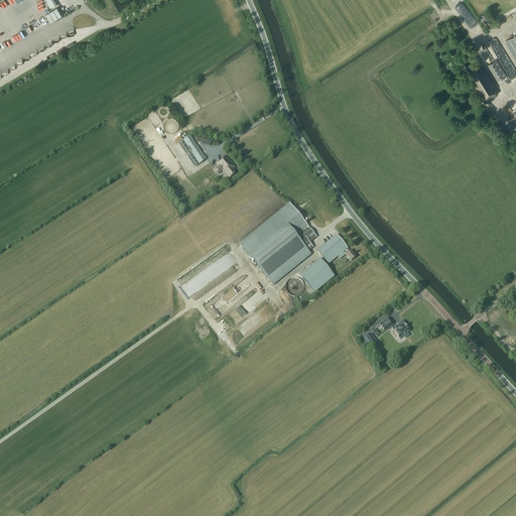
[(45,0),(50,8),(57,4),(54,0),(45,0)]
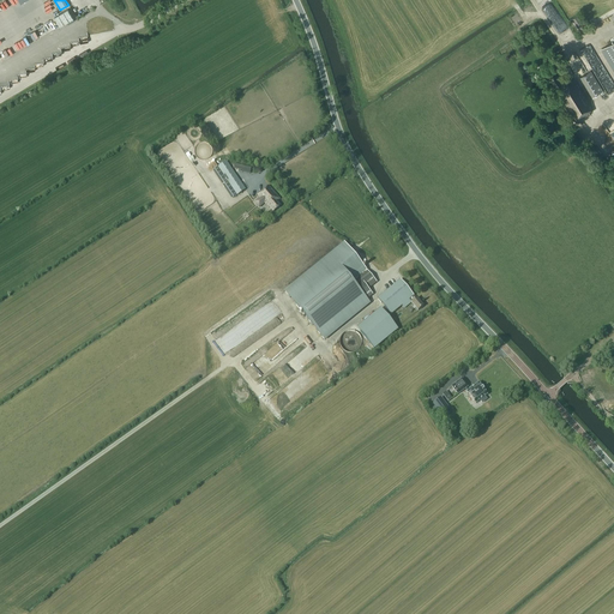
[(67,8),(54,17),(60,26),(73,18),(67,8)]
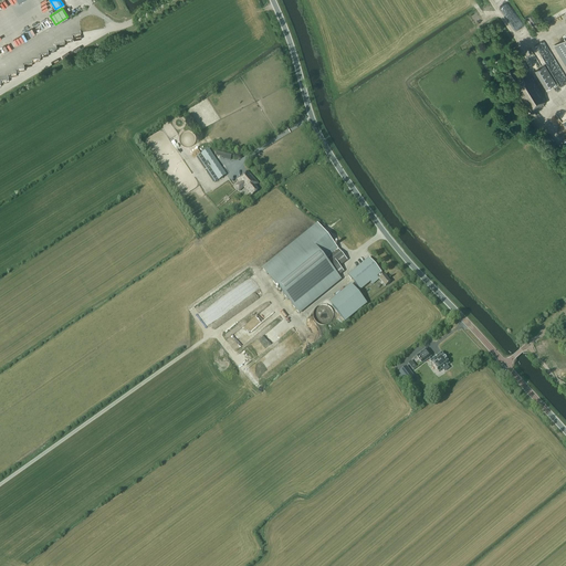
[(540,27),(532,14),(527,18),(535,29),(540,27)]
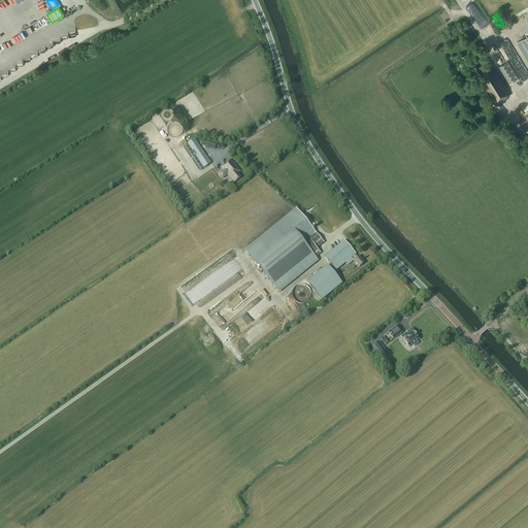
[(527,35),(517,42),(527,60),(527,35)]
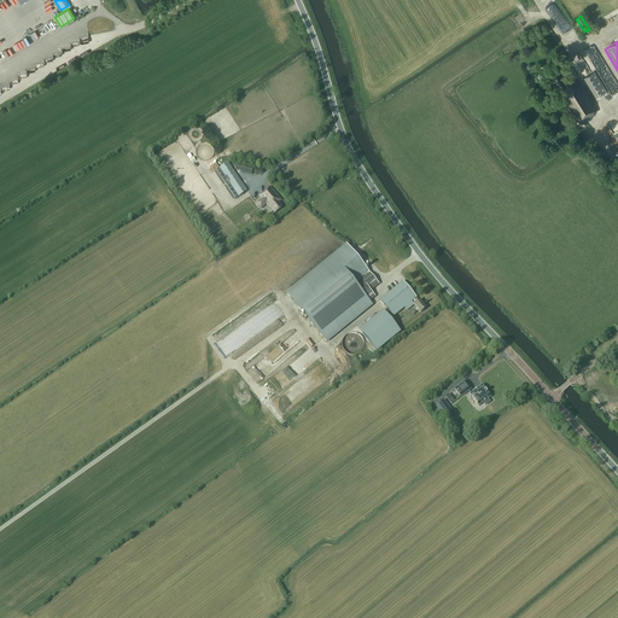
[(584,77),(598,99),(608,92),(595,70),(584,77)]
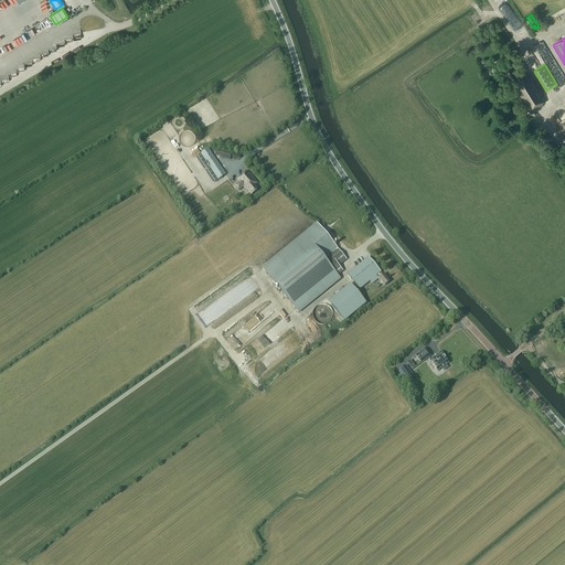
[(542,103),(546,100),(526,70),(516,76),(511,67),(505,71),(514,84),(513,85),(530,112),(537,107),(539,108),(543,106),(542,103)]
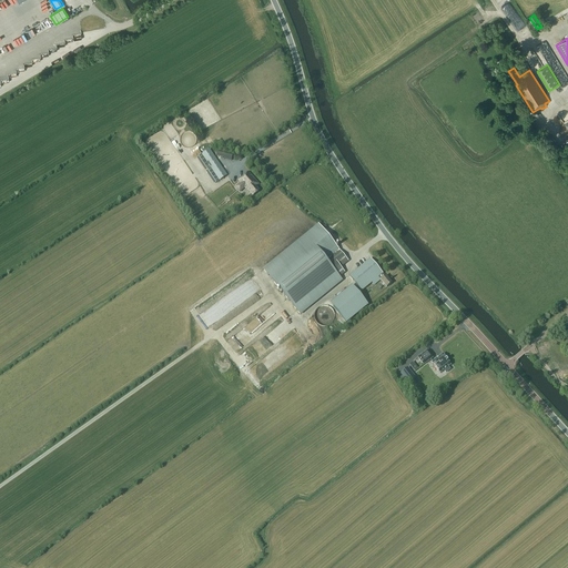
[(503,115),(508,124),(513,122),(506,113),(503,115)]
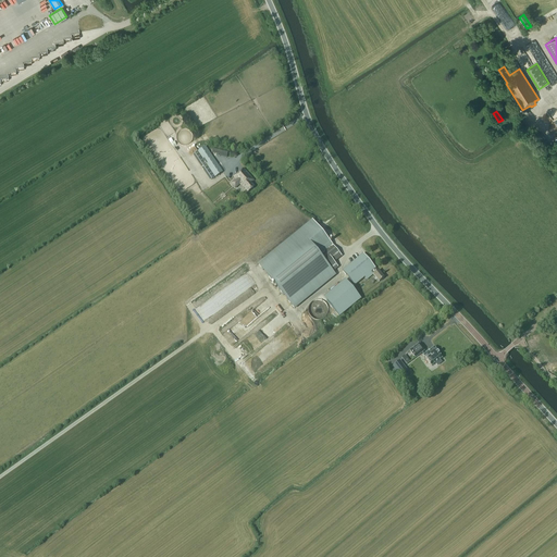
[(223,172),(206,146),(198,151),(199,153),(203,159),(203,160),(206,164),(207,164),(215,177),(223,172)]
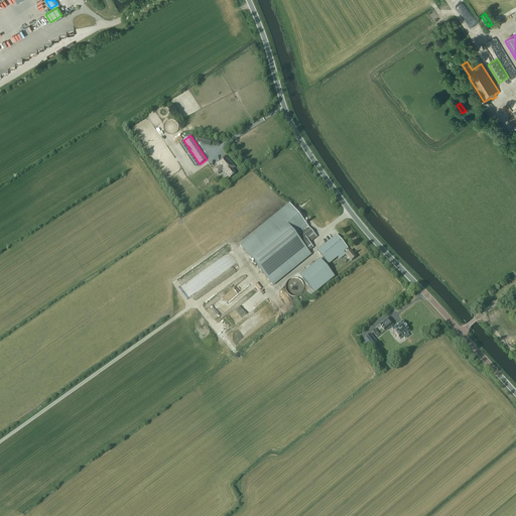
[(235,167),(226,156),(217,164),(219,166),(214,170),(218,175),(223,171),(224,172),(225,171),(230,177),(235,173),(232,169),(235,167)]
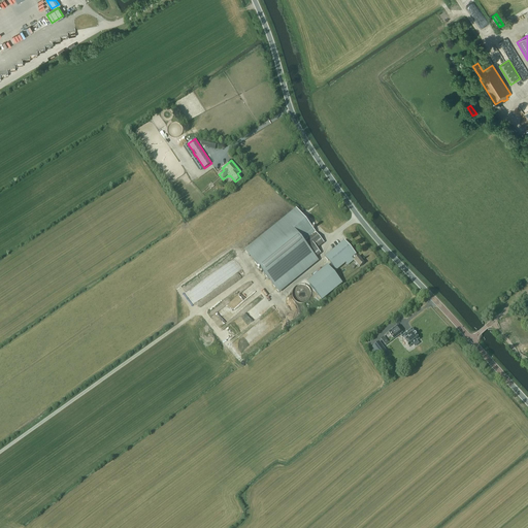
[(318,260),(316,258),(321,254),(317,249),(324,243),(296,208),(244,251),(278,292),(318,260)]
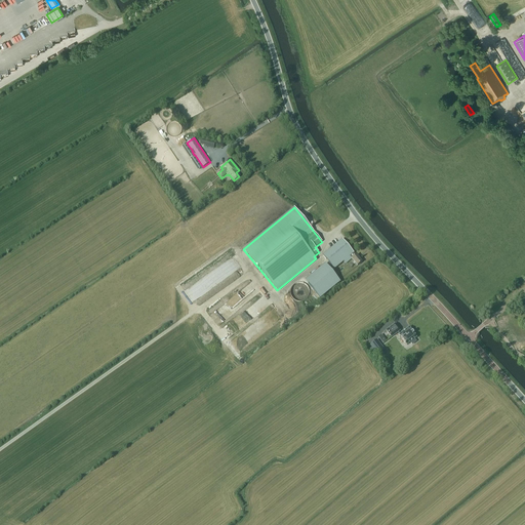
[(323,255),(334,269),(351,255),(353,257),(352,258),(357,266),(362,261),(356,254),(355,255),(353,253),(354,253),(342,239),(323,255)]
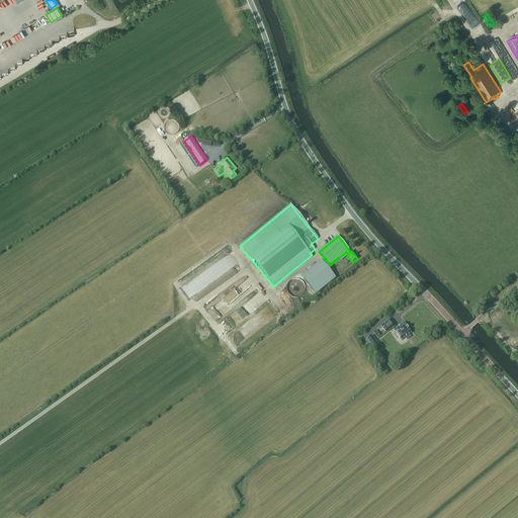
[(386,333),(395,326),(390,320),(381,326),(386,333)]
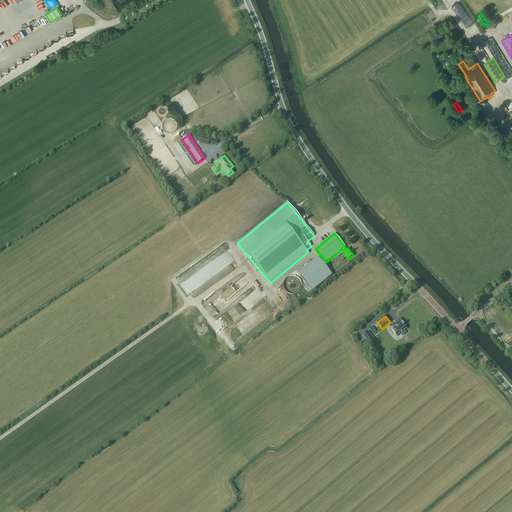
[(402,336),(406,333),(404,331),(406,329),(403,325),(404,325),(402,323),(399,319),(389,327),(397,336),(400,334),(402,336)]
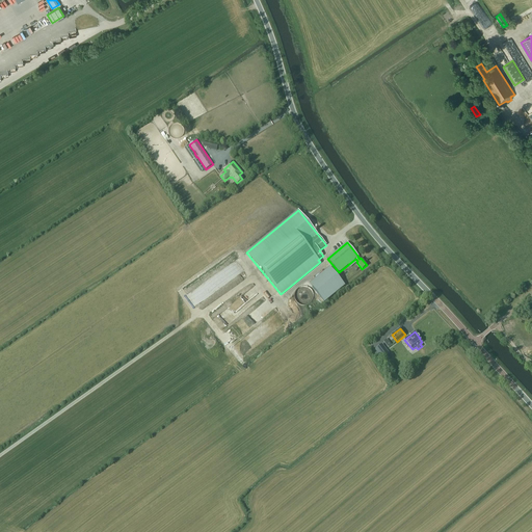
[(382,360),(390,354),(382,344),(375,349),(382,360)]
